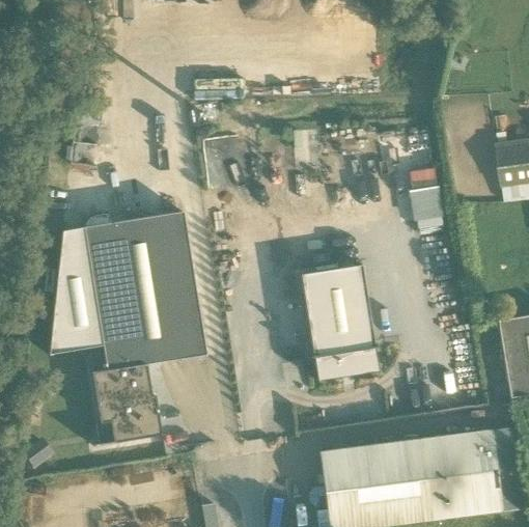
[(235,56),(237,88),(268,87),(267,55),(235,56)]
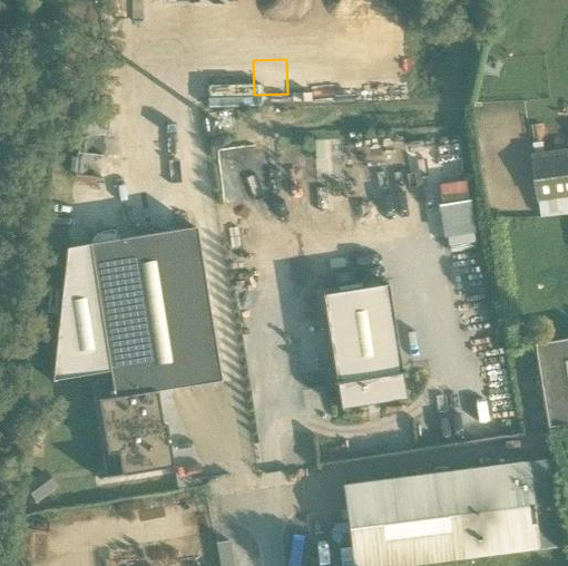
[(346,134),(317,135),(319,174),(348,173),(346,134)]
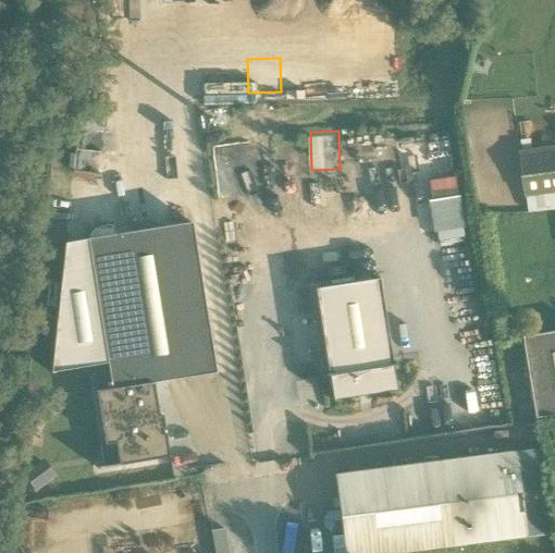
[(554,144),(521,149),(531,210),(554,206),(554,144)]
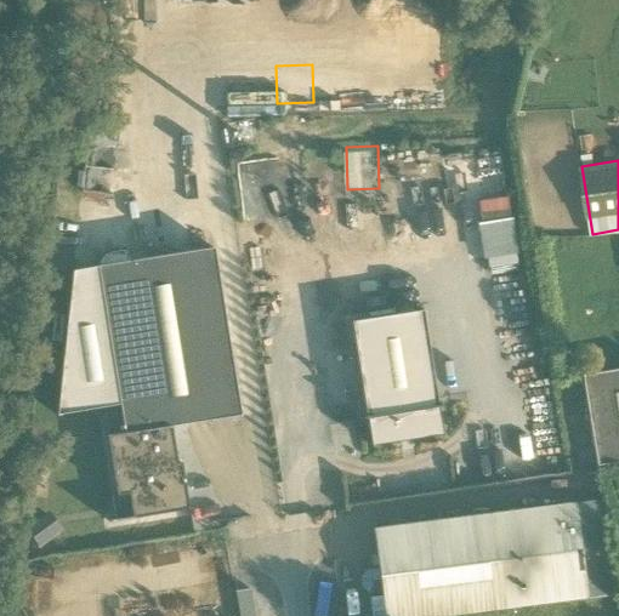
[(240,412),(215,247),(97,266),(124,434),(111,435),(119,492),(132,491),(136,514),(185,507),(171,423),(240,412)]
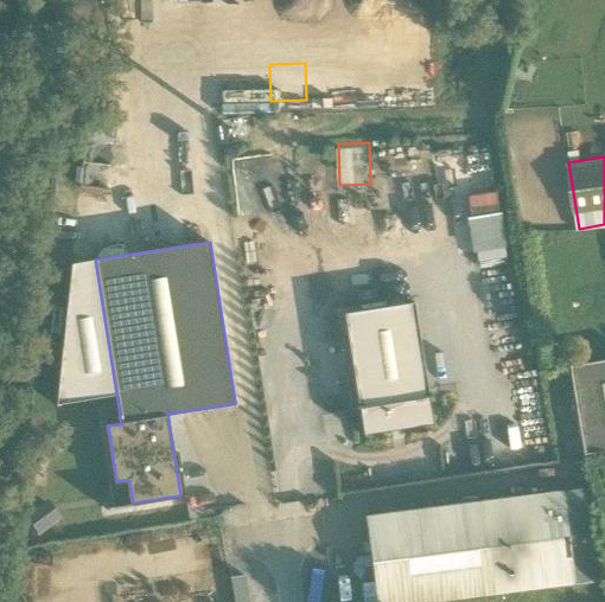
[(415,306),(348,315),(364,434),(434,426),(415,306)]
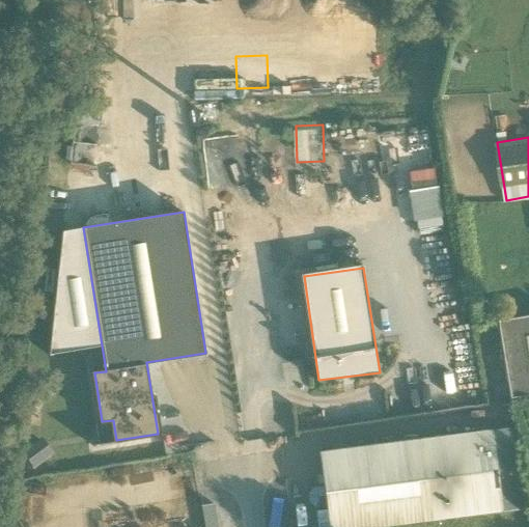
[(528,314),(500,320),(511,396),(528,393),(528,314)]
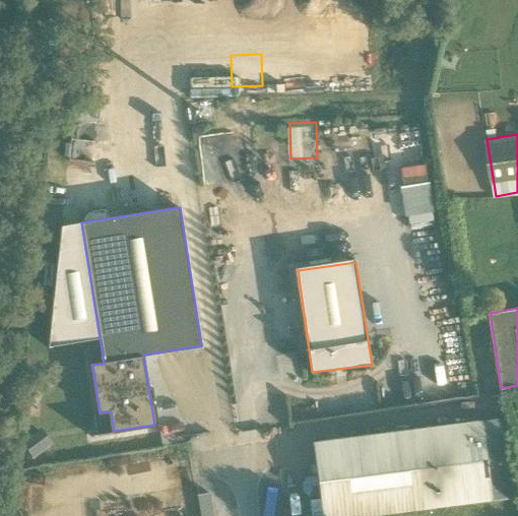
[(483,421),(315,442),(319,473),(310,474),(305,478),(304,484),(304,490),(310,494),(322,493),(322,496),(311,498),(313,515),(364,515),(365,515),(494,500),(483,421)]
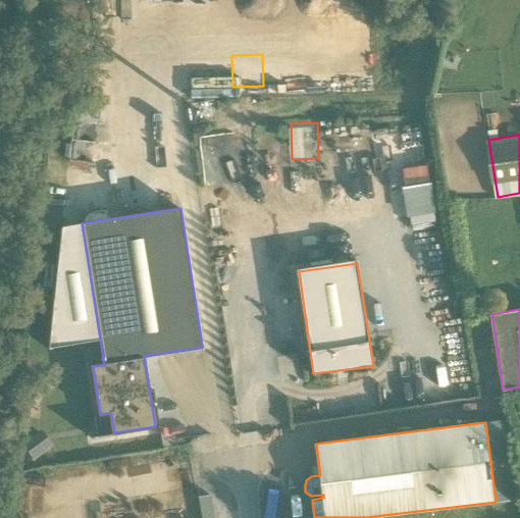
[(200,493),(205,517),(217,517),(211,490),(200,493)]
